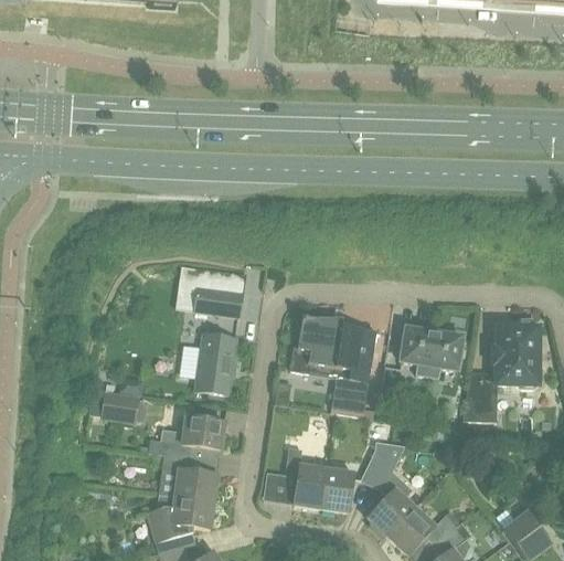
[(426,0),(426,3),(437,4),(437,0),(451,0),(481,2),(480,8),(533,11),(533,6),(563,7),(563,0),(426,0)]
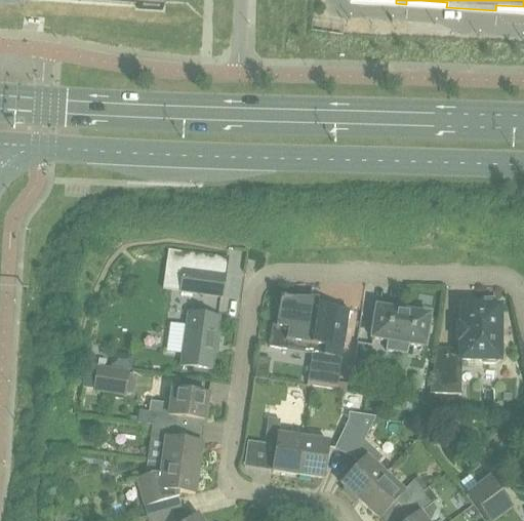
[(186,247),(184,266),(225,271),(228,253),(227,253),(186,247)]
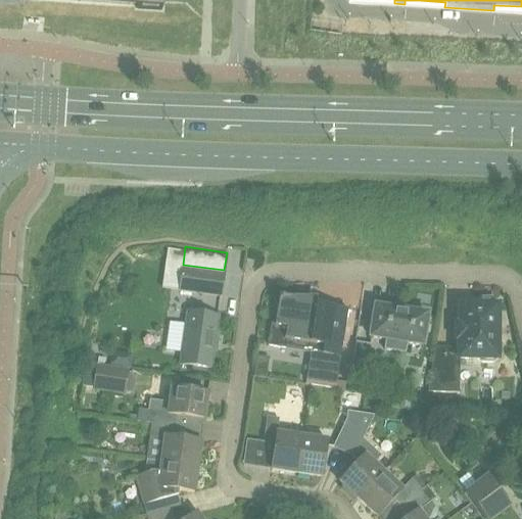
[(183,265),(180,287),(222,293),(225,271),(224,270),(183,265)]
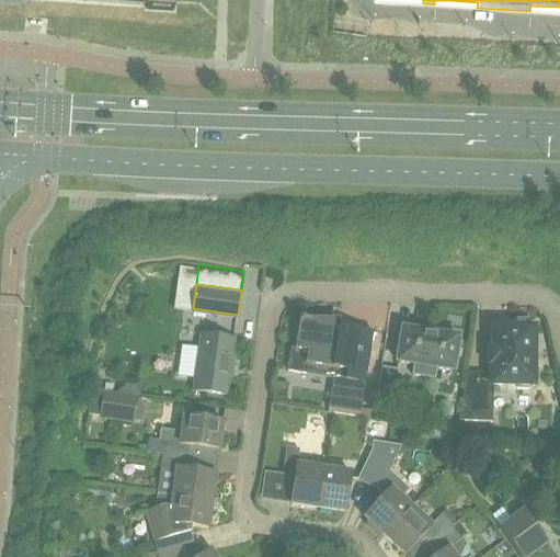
[(292,344),(287,367),(308,371),(333,375),(328,410),(361,416),(373,337),(339,331),(341,316),(299,316),(295,344),(292,344)]
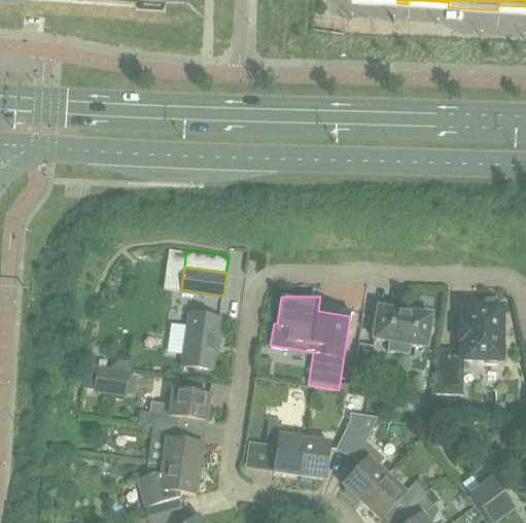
[(462,304),(462,323),(460,323),(459,339),(462,339),(462,347),(439,347),(432,392),(463,392),(463,357),(481,358),(485,362),(498,362),(505,355),(505,345),(501,341),(502,305),(499,305),(499,301),(496,297),(486,297),(483,301),(483,305),(462,304)]
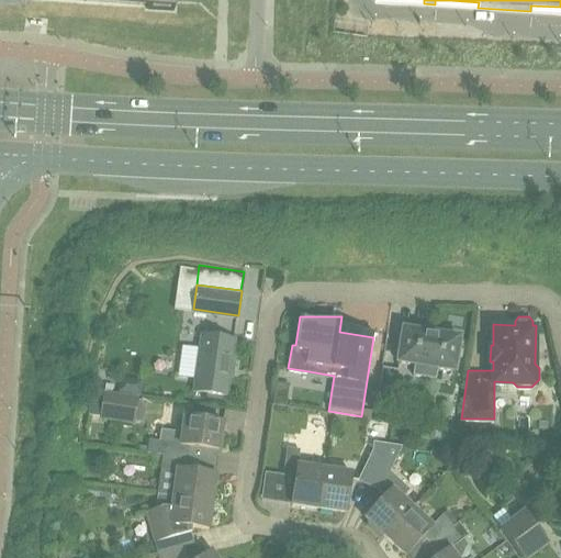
[(460,335),(403,326),(399,359),(415,361),(414,372),(436,376),(438,366),(455,368),(460,335)]
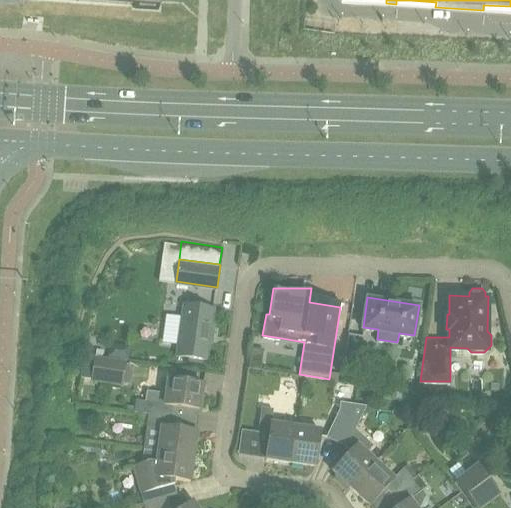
[(177,353),(207,357),(210,341),(212,341),(214,323),(212,323),(214,307),(184,303),(177,353)]
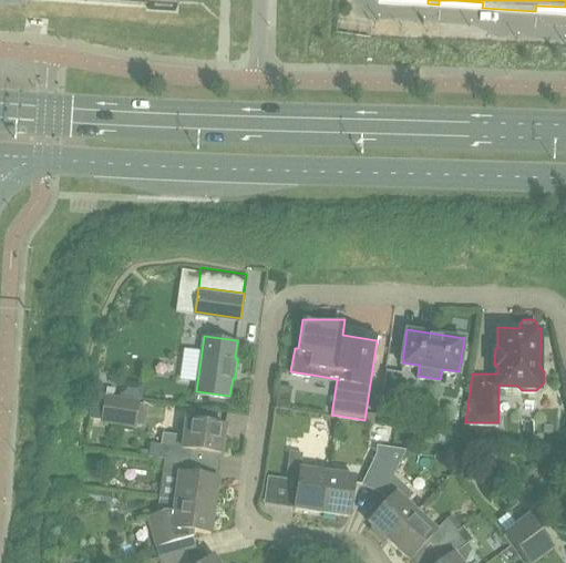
[(387,368),(382,395),(397,397),(400,370),(387,368)]
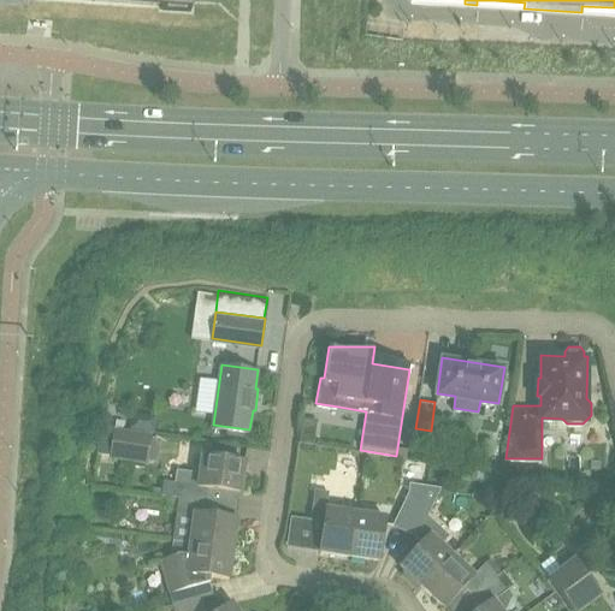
[(114,425),(110,456),(148,462),(153,431),(126,427),(114,425)]
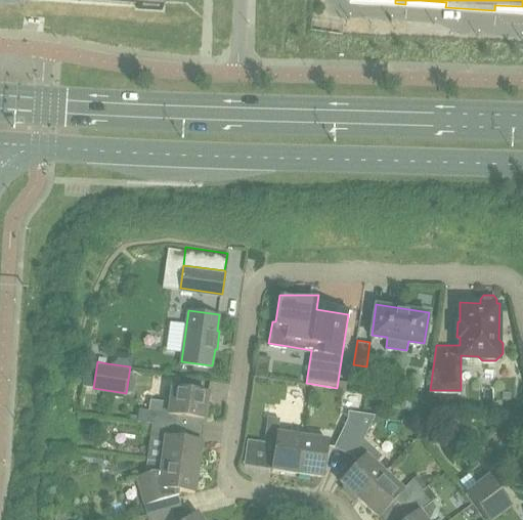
[(172,386),(170,400),(150,397),(147,415),(138,414),(138,420),(146,421),(151,422),(183,426),(185,415),(205,417),(208,391),(172,386)]
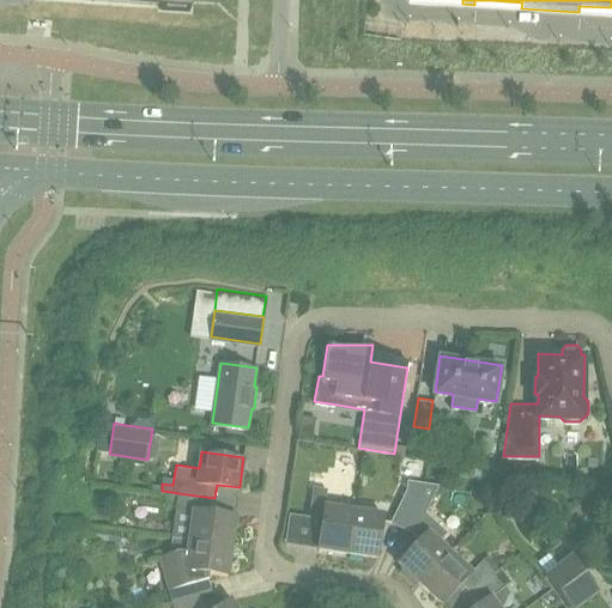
[(509,461),(510,475),(537,475),(538,461),(509,461)]
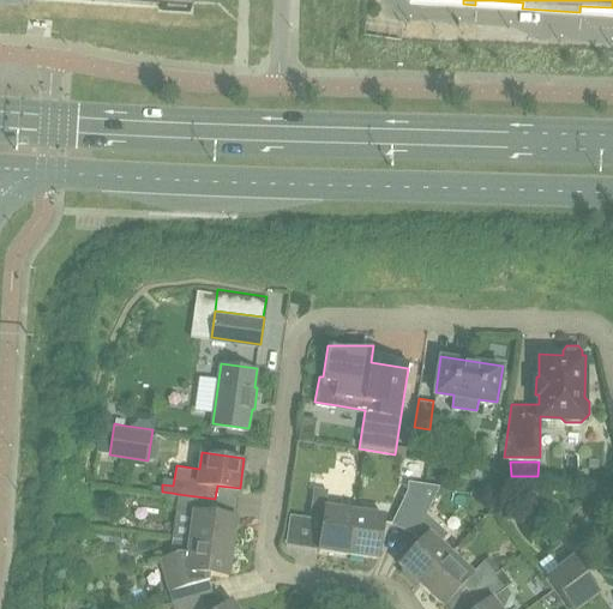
[(464,474),(484,477),(485,468),(467,465),(464,474)]
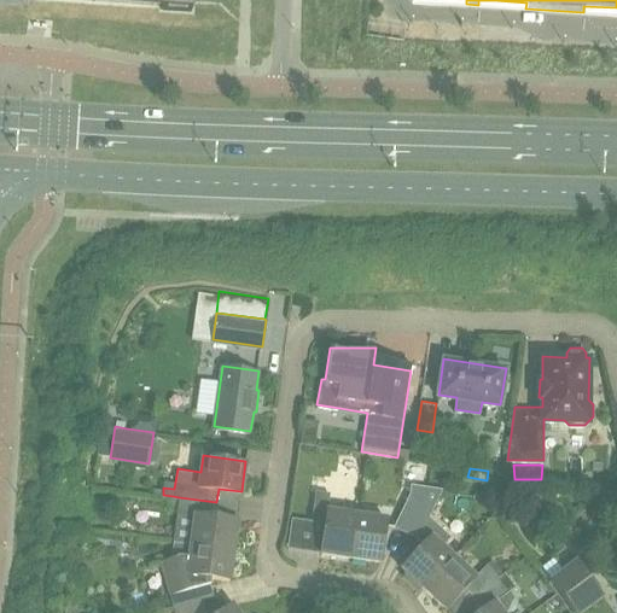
[(394,525),(405,530),(420,497),(421,497),(428,484),(411,482),(409,492),(394,525)]
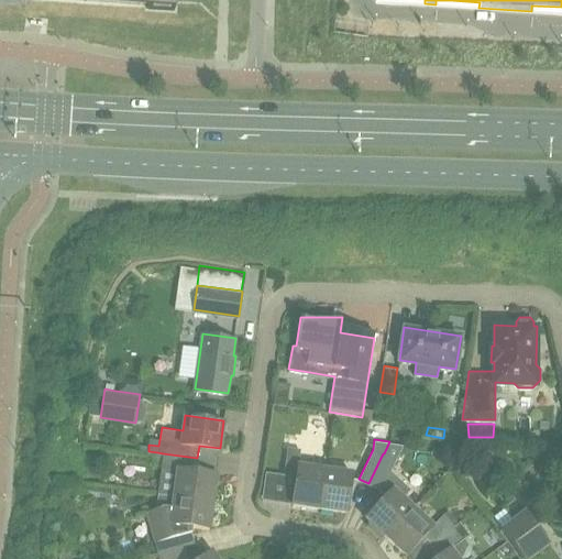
[(368,483),(388,492),(366,516),(367,518),(364,522),(379,535),(383,532),(386,535),(412,505),(393,488),(405,493),(411,488),(392,469),(403,444),(389,441),(384,453),(383,453),(368,483)]
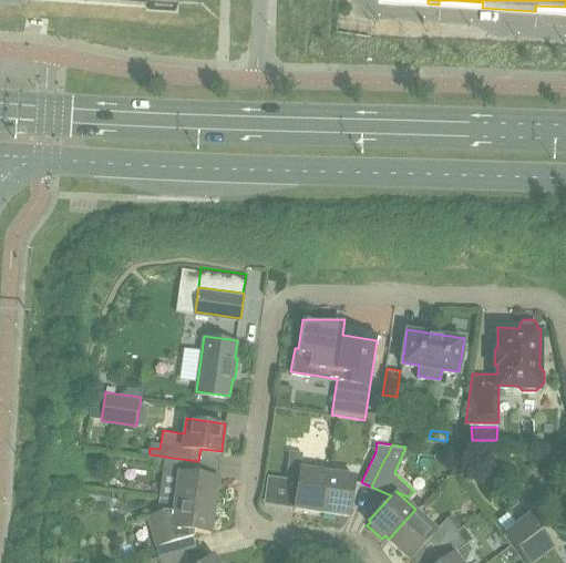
[(327,470),(300,467),(302,450),(289,449),(286,477),(298,478),(295,505),(321,510),(327,470)]
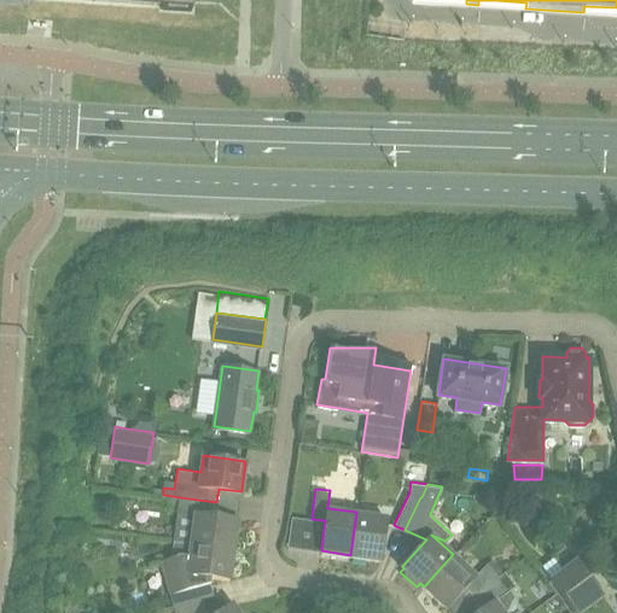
[(196,513),(191,542),(233,549),(238,518),(214,515),(216,502),(179,497),(178,511),(196,513)]
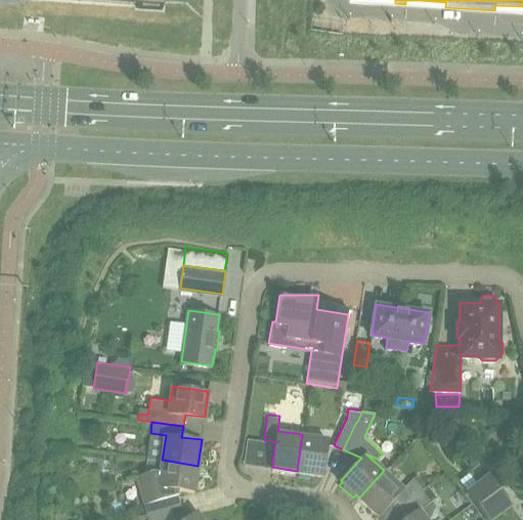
[(328,438),(302,434),(297,471),(322,474),(328,438)]
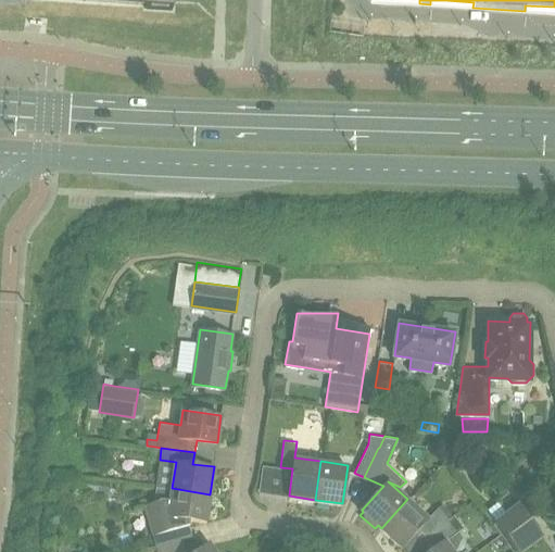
[(541,535),(529,518),(541,509),(514,473),(501,483),(507,491),(499,498),(508,511),(496,521),(519,551),(541,535)]
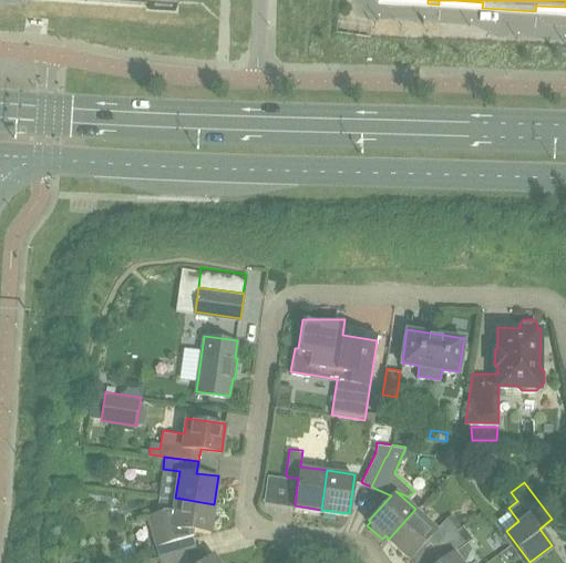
[(89,488),(86,497),(111,500),(112,490),(89,488)]
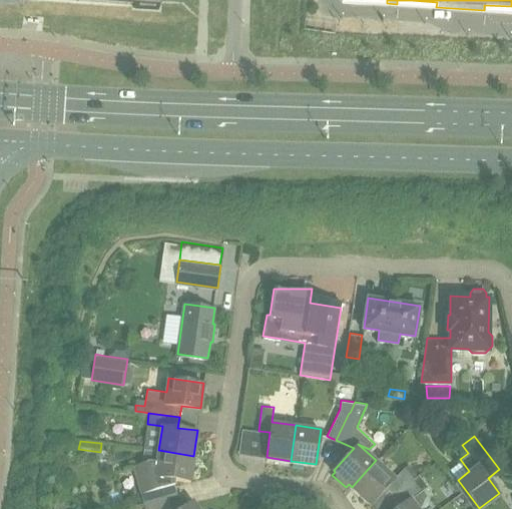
[(190,480),(193,456),(158,450),(144,448),(142,462),(133,464),(138,484),(143,502),(168,496),(162,476),(190,480)]
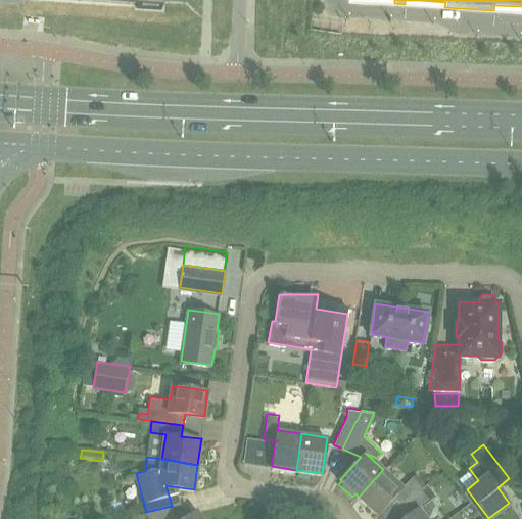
[(426,483),(421,487),(412,475),(402,486),(383,469),(359,497),(377,514),(394,494),(402,504),(428,484),(426,483)]
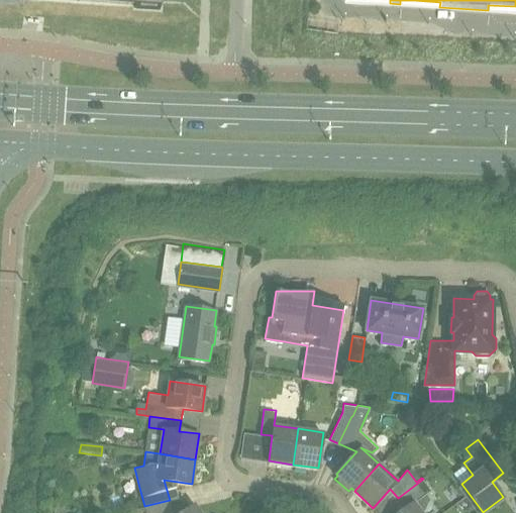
[(398,498),(405,508),(398,512),(421,512),(424,509),(430,498),(426,493),(430,489),(423,479),(398,498)]
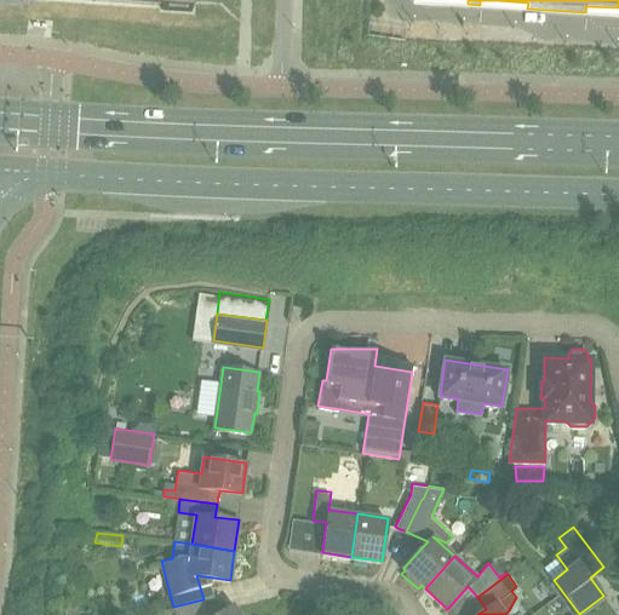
[(198,614),(207,613),(204,599),(173,607),(176,614),(198,614)]
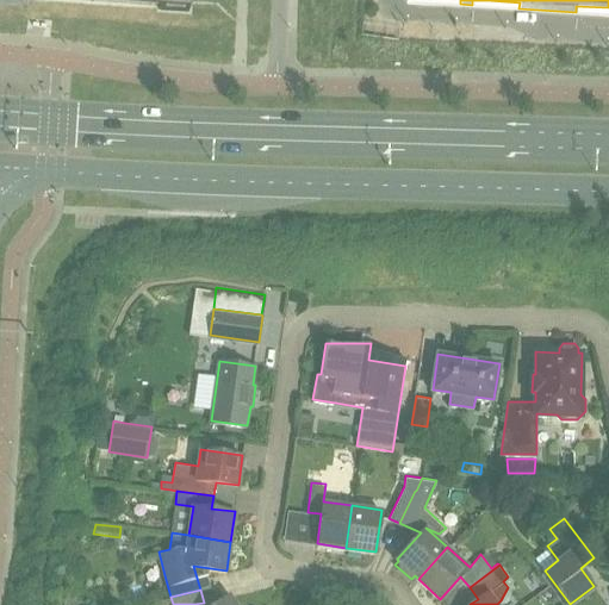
[(215,604),(236,604),(229,594),(215,604)]
